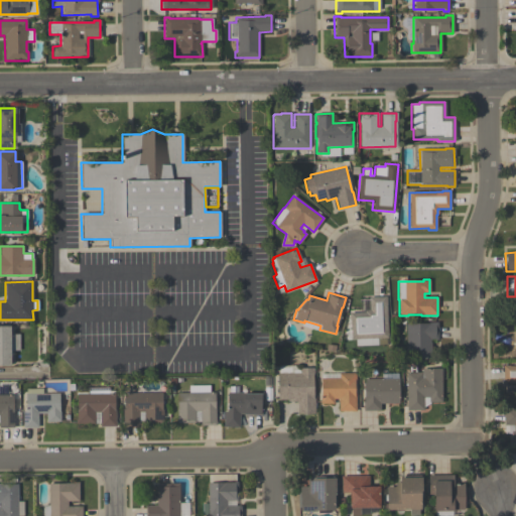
[(386,296),(386,307),(387,338),(387,339),(387,344),(377,345),(356,346),(356,339),(351,340),(349,312),(364,312),(364,310),(369,310),(368,297),(386,296)]
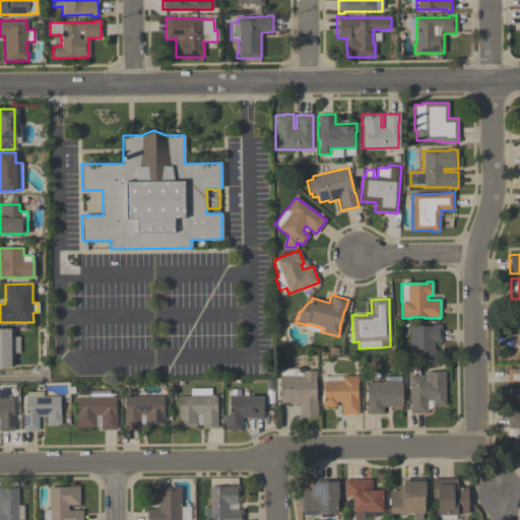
[(408,325),(441,325),(441,343),(435,343),(435,362),(408,362),(408,325)]
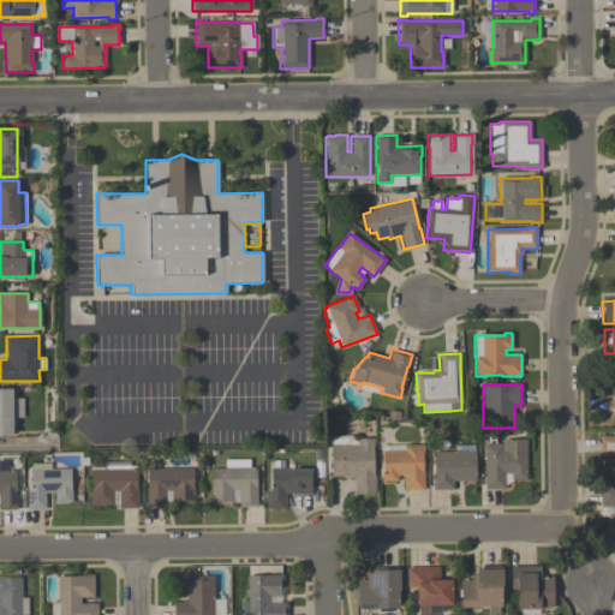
[(0,436),(0,389),(11,389),(11,398),(23,398),(23,418),(11,418),(11,436),(0,436)]
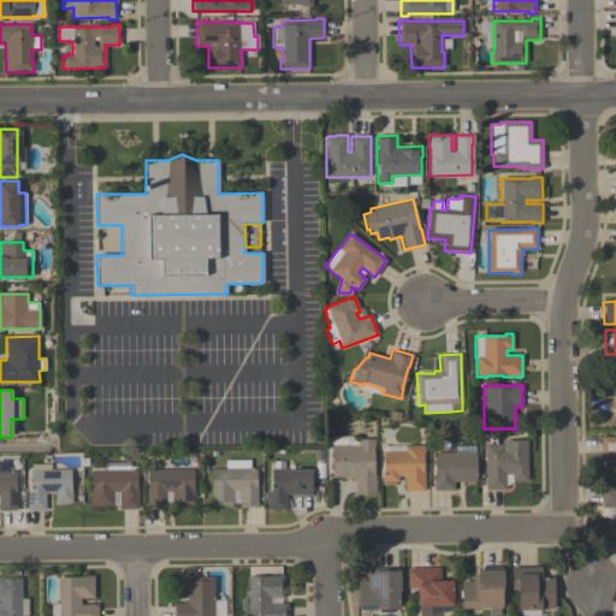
[(615,437),(615,462),(600,462),(600,436),(608,436),(608,438),(615,437)]
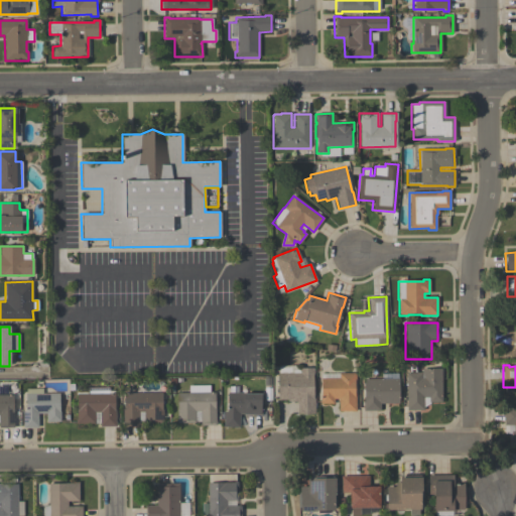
[(312,368),(313,398),(314,398),(314,414),(296,414),(296,401),(287,401),(287,400),(277,400),(277,373),(299,373),(299,368),(312,368)]
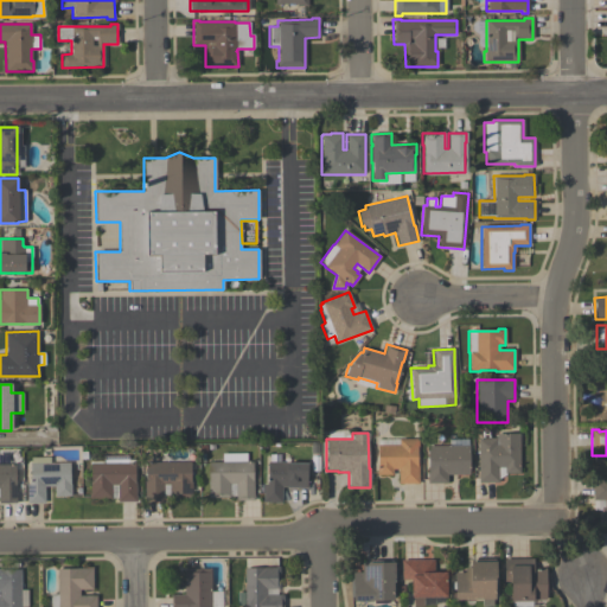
[(519,434),(519,472),(504,472),(504,468),(498,468),(498,483),(478,483),(477,439),(496,439),(496,434),(519,434)]
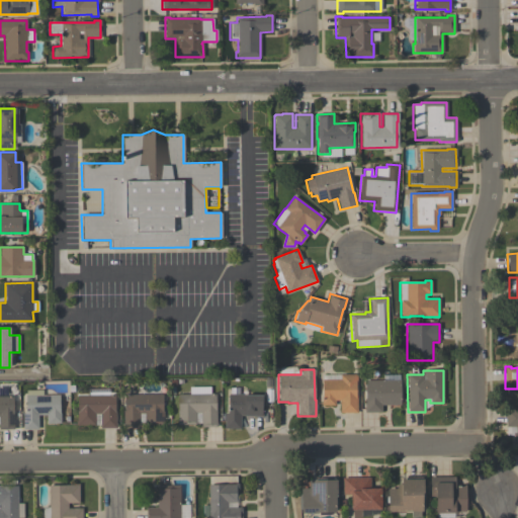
[(356,374),(356,380),(356,398),(356,413),(339,413),(339,401),(335,401),(335,406),(321,406),(321,400),(322,400),(322,379),(340,379),(340,374),(356,374)]
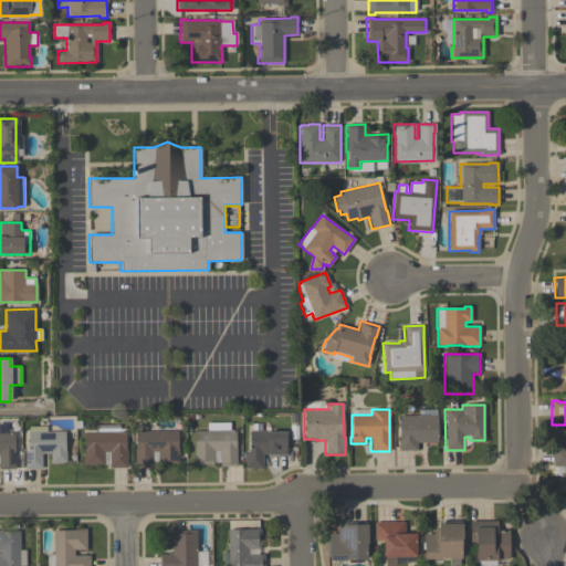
[(398,451),(398,440),(399,440),(398,416),(437,416),(437,442),(417,443),(417,451),(398,451)]
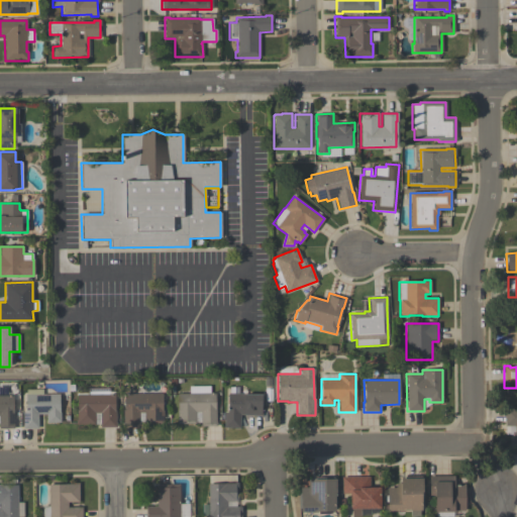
[(216,426),(201,426),(201,412),(196,412),(196,423),(177,423),(177,419),(177,410),(178,410),(178,393),(189,393),(189,386),(210,386),(210,393),(215,393),(215,409),(216,409),(216,423),(216,426)]
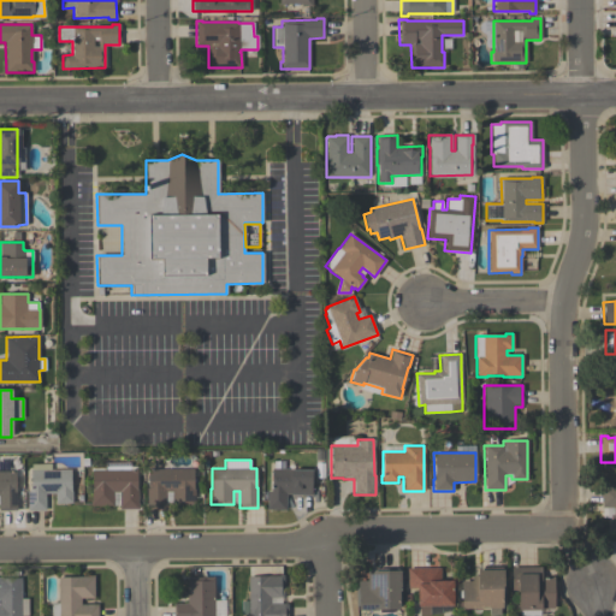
[(313,496),(304,496),(304,495),(285,495),(285,509),(280,509),(280,510),(272,510),(272,509),(267,509),(267,491),(271,491),(271,468),(273,468),(273,461),(284,461),(284,469),(290,469),(290,471),(312,471),(311,487),(313,487),(313,496)]
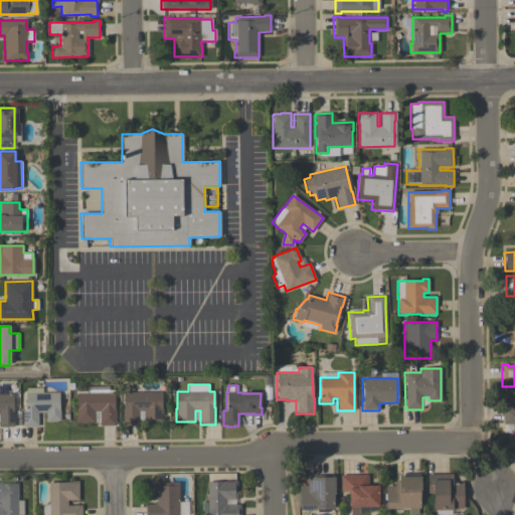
[(58,392),(59,409),(60,409),(60,420),(46,421),(45,412),(37,412),(38,426),(22,426),(22,409),(25,409),(25,392),(26,392),(26,387),(42,387),(42,392),(58,392)]
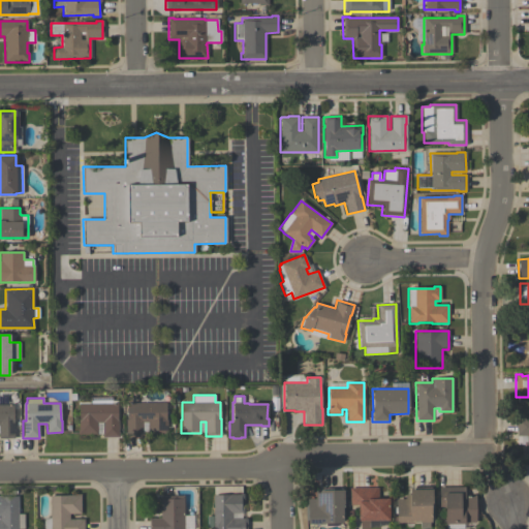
[(117,400),(117,403),(118,403),(118,433),(119,433),(119,437),(102,437),(102,423),(97,423),(97,434),(78,434),(78,430),(79,430),(79,404),(78,404),(78,402),(90,402),(90,398),(112,398),(112,400),(117,400)]
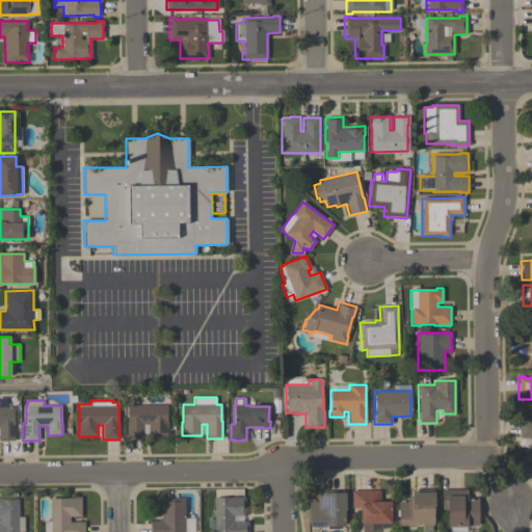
[(168,436),(149,436),(149,424),(142,425),(143,440),(126,440),(126,423),(127,423),(127,405),(166,405),(166,422),(167,422),(168,436)]
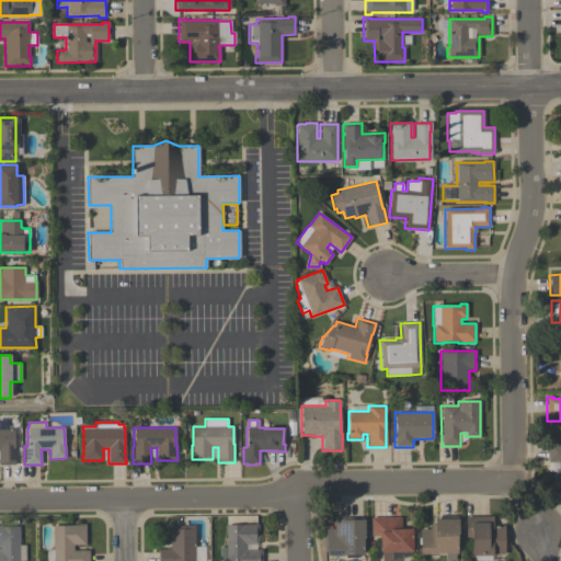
[(0,430),(13,430),(13,447),(14,447),(14,466),(0,466),(0,430)]
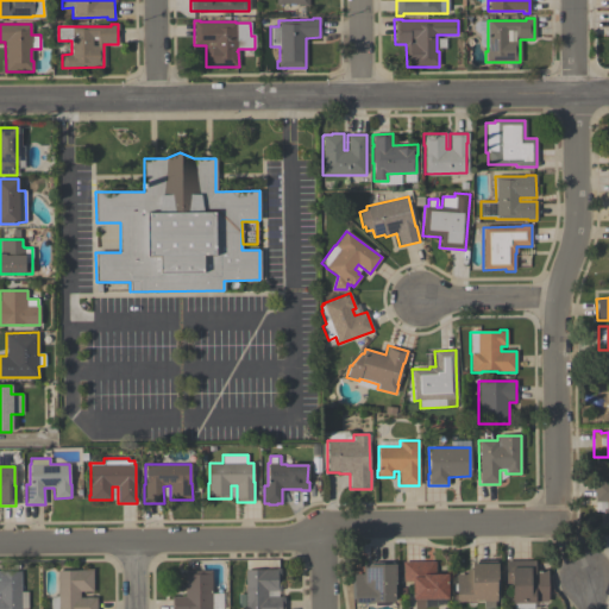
[(608,525),(603,525),(603,509),(606,509),(606,502),(594,502),(595,482),(608,482),(608,525)]
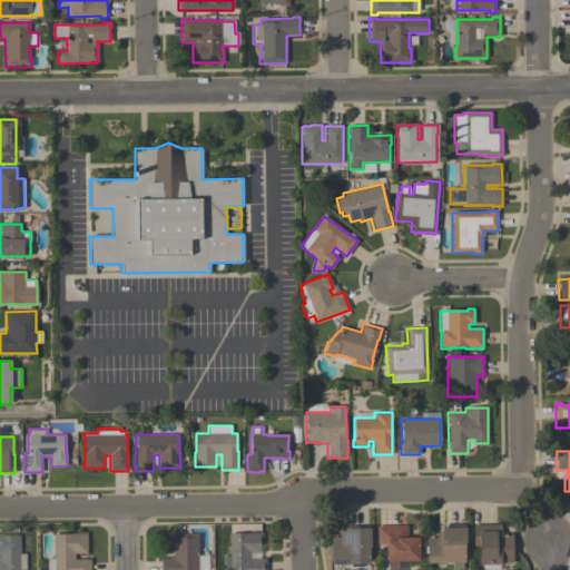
[(408,526),(408,538),(419,538),(419,561),(418,561),(418,566),(409,566),(409,569),(397,569),(387,569),(387,562),(386,562),(385,544),(376,544),(376,527),(408,526)]
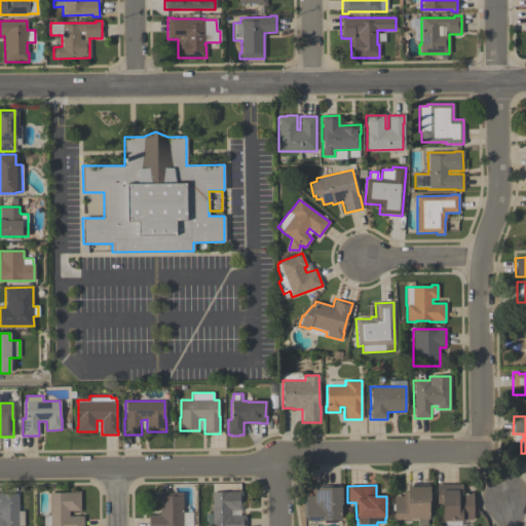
[(461,485),(462,493),(473,493),(473,520),(462,520),(462,522),(442,522),(442,504),(437,504),(437,485),(461,485)]
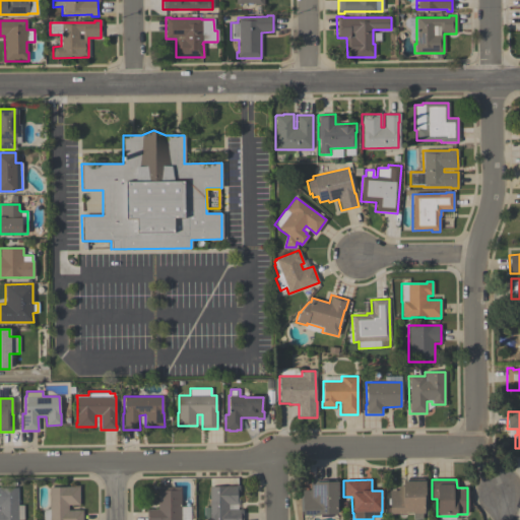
[(424,514),(423,514),(423,519),(412,519),(412,514),(389,514),(389,491),(398,491),(398,486),(402,486),(402,481),(403,481),(403,480),(423,480),(423,481),(425,481),(425,497),(424,497),(424,514)]
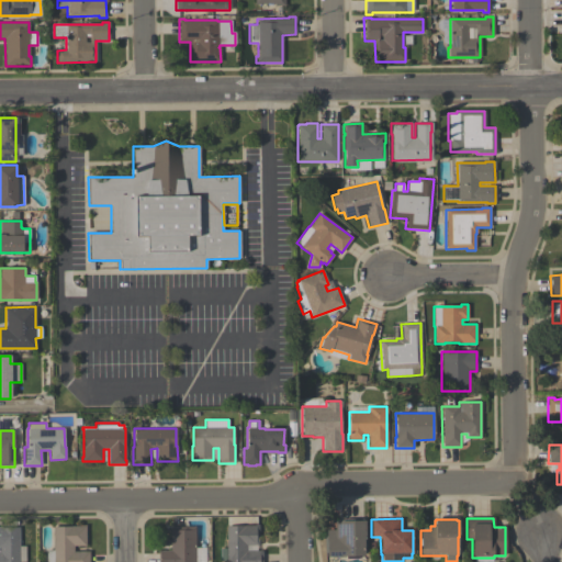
[(334,530),(334,521),(341,521),(341,520),(362,520),(362,521),(364,521),(366,538),(363,538),(363,557),(358,557),(358,559),(346,560),(346,557),(326,558),(326,530),(334,530)]
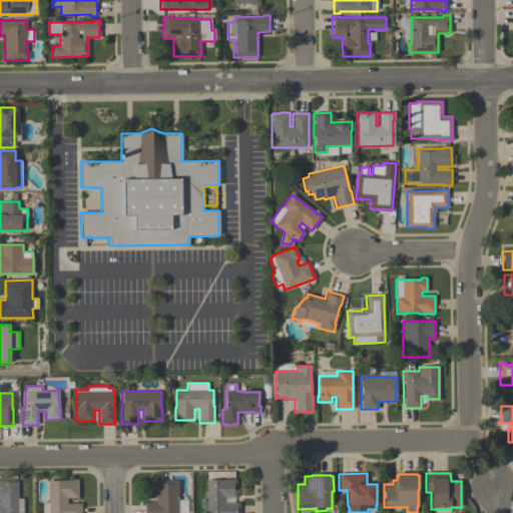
[(206,512),(206,480),(222,480),(222,479),(232,479),(232,478),(235,478),(236,498),(224,498),(224,503),(239,503),(239,512),(206,512)]
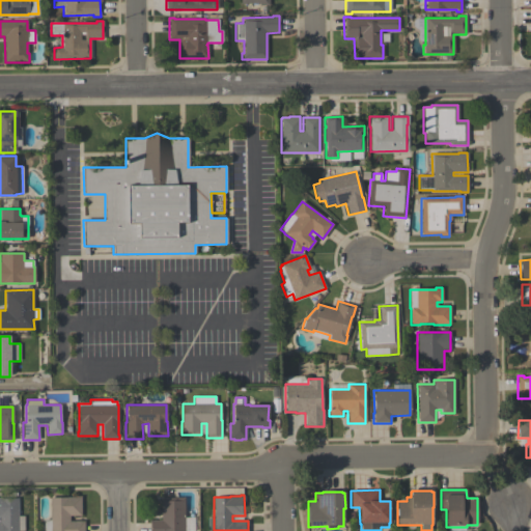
[(84,530),(44,530),(44,520),(50,520),(50,498),(67,498),(67,497),(76,497),(76,496),(81,496),(81,515),(70,515),(70,521),(84,521),(84,530)]
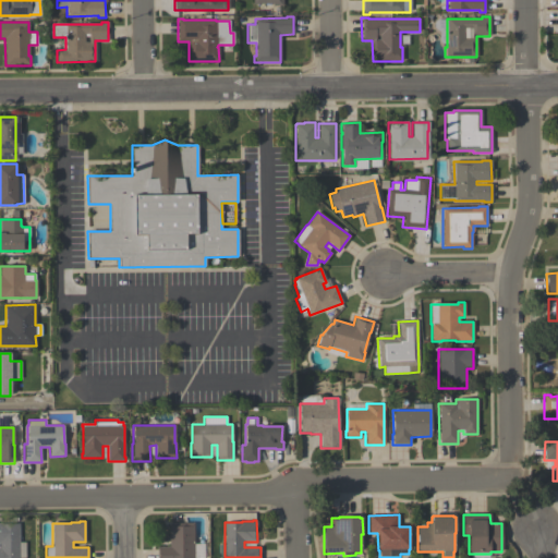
[(0,557),(0,522),(19,522),(19,542),(25,542),(25,557),(0,557)]
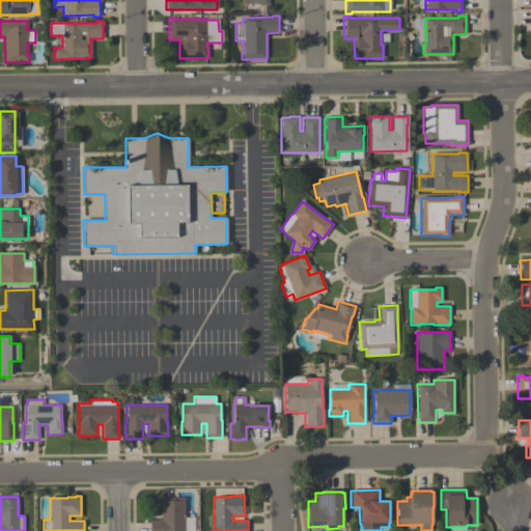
[(184,498),(184,530),(149,530),(149,521),(162,521),(161,499),(184,498)]
